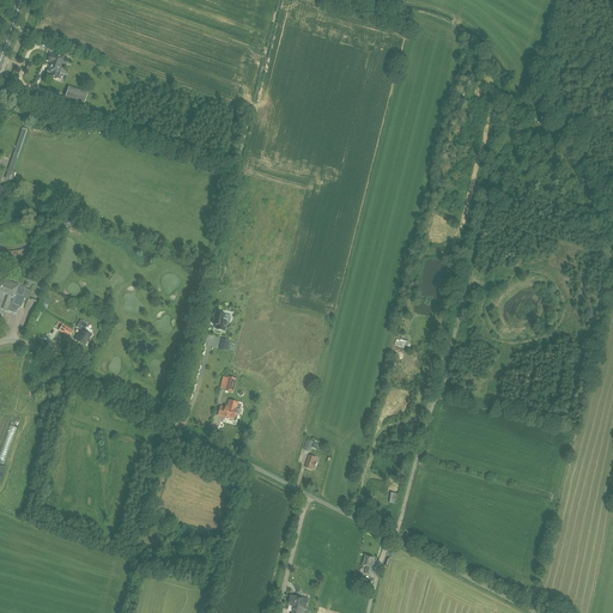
[(60,67),(64,56),(54,54),(54,55),(49,54),(47,60),(52,62),(48,71),(53,72),(50,78),(55,79),(56,78),(59,79),(62,67),(60,67)]
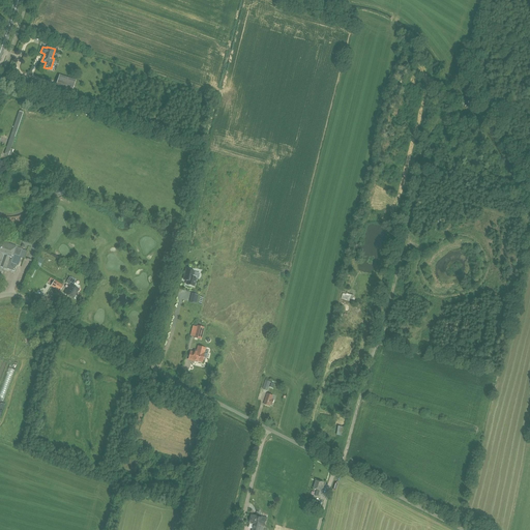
[(76,80),(60,75),(53,93),(69,98),(76,80)]
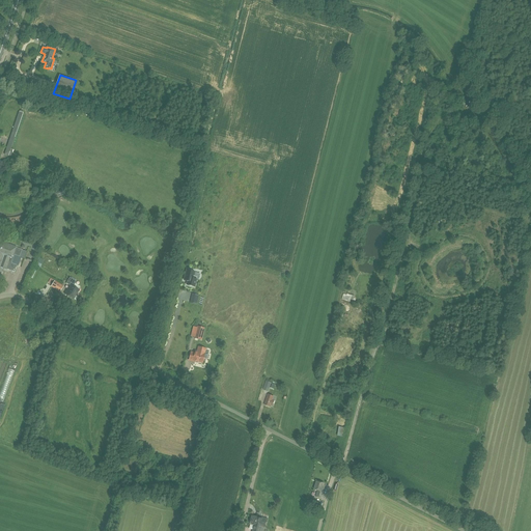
[(48,85),(31,79),(29,85),(52,92),(54,87),(48,85)]
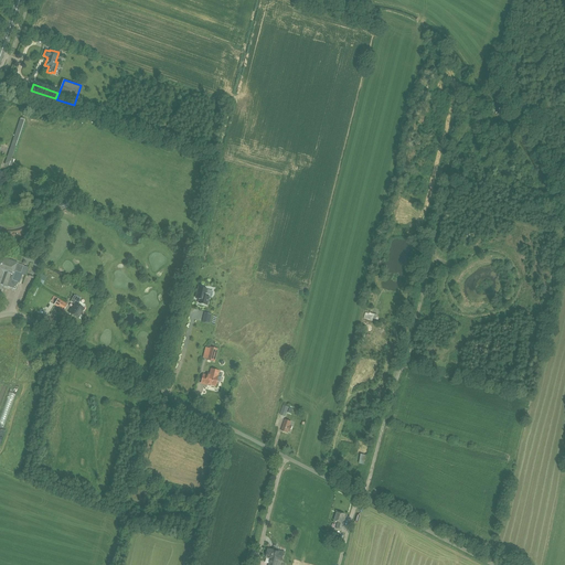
[(20,119),(4,164),(9,166),(24,120),(20,119)]
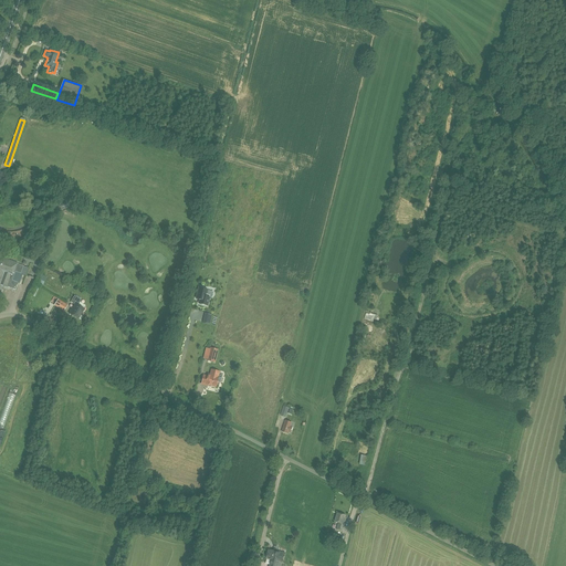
[(66,195),(65,196),(65,195),(58,198),(61,205),(69,201),(66,198),(67,198),(66,195)]
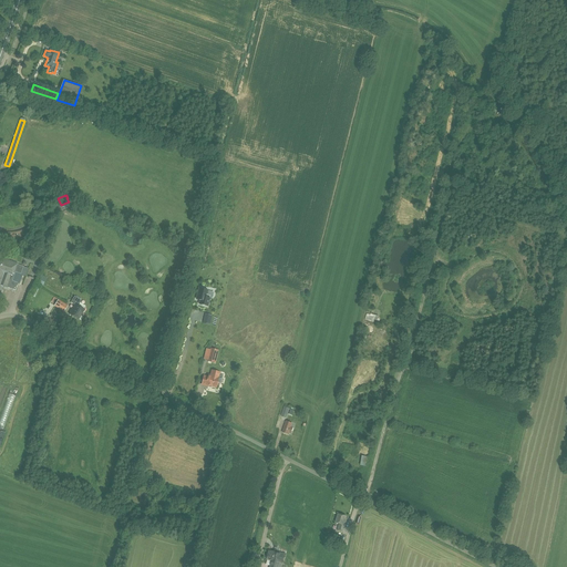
[(21,274),(23,266),(18,265),(18,264),(0,257),(0,294),(3,285),(16,289),(18,281),(12,280),(16,271),(21,274)]
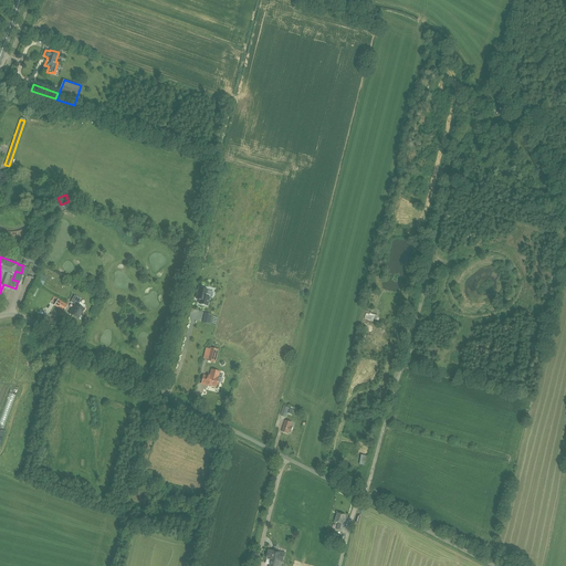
[(199,304),(208,306),(210,297),(209,297),(210,295),(207,294),(208,290),(199,287),(196,299),(200,300),(199,304)]
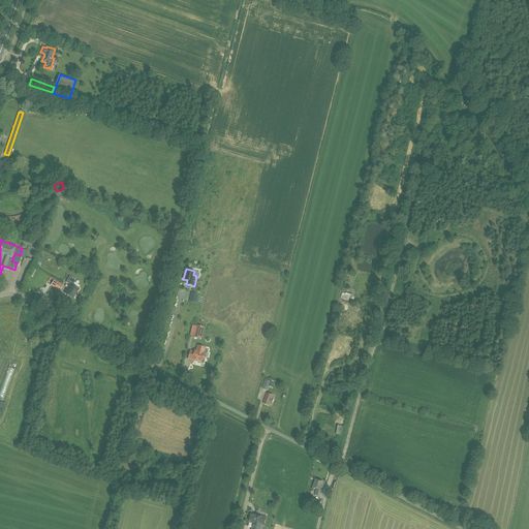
[(65,292),(73,298),(80,288),(72,284),(75,279),(70,276),(66,282),(69,284),(70,283),(65,292)]
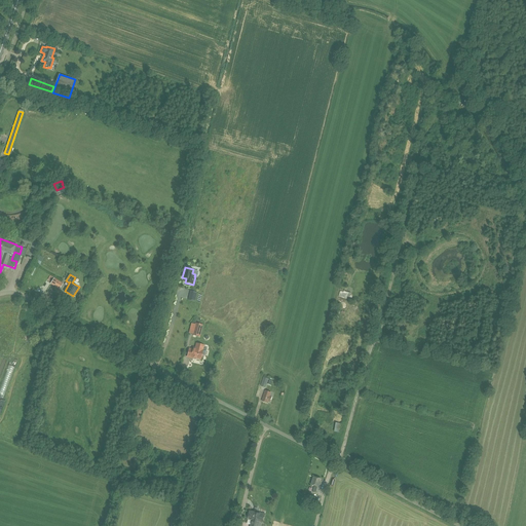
[(53,278),(50,284),(60,289),(63,284),(53,278)]
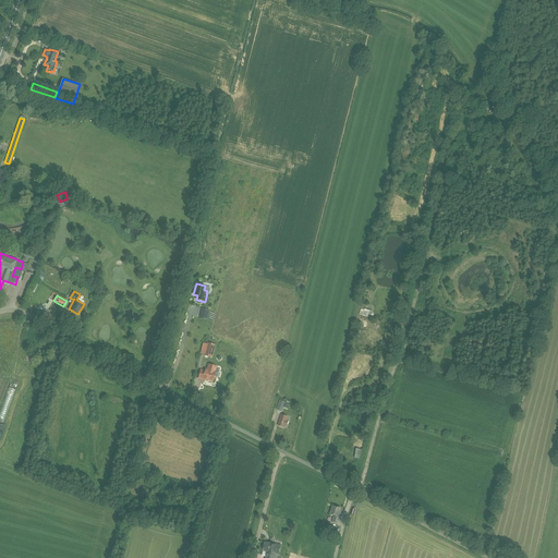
[(207,342),(206,347),(204,355),(211,358),(215,344),(207,342)]
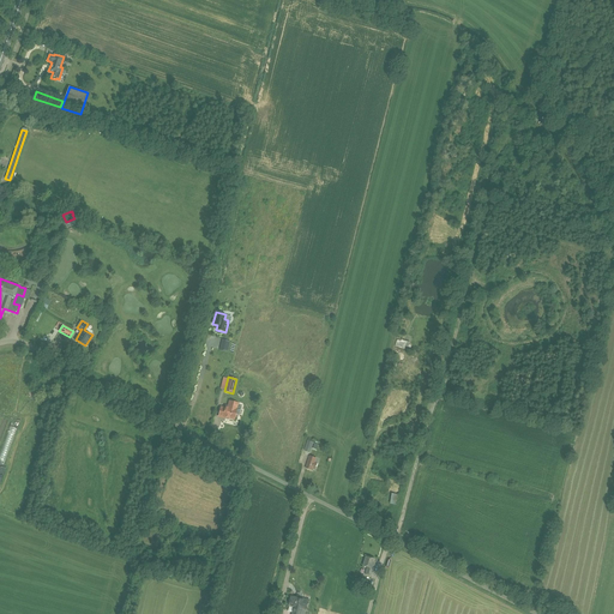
[(228,405),(226,404),(224,408),(221,407),(218,416),(223,417),(223,416),(234,420),(239,403),(229,399),(228,405)]
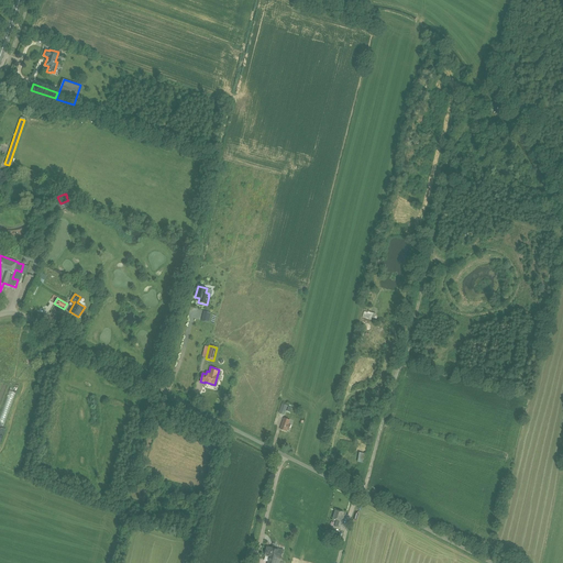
[(280,429),(286,431),(287,430),(289,430),(291,424),(289,424),(290,420),(284,418),(280,429)]
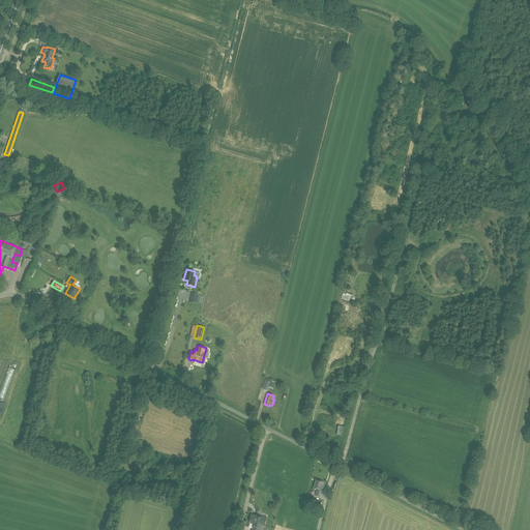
[(318,490),(316,496),(321,497),(323,488),(322,487),(323,482),(316,480),(314,489),(318,490)]
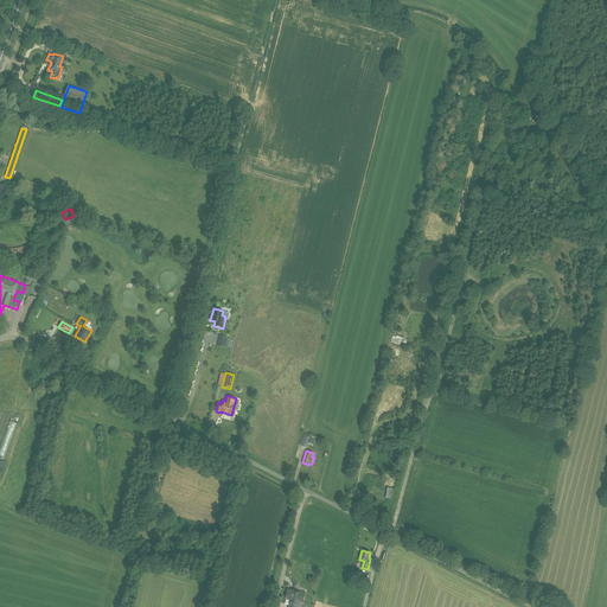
[(304,604),(306,593),(298,592),(298,593),(288,590),(286,599),(291,601),(288,606),(296,606),(299,602),(304,604)]
